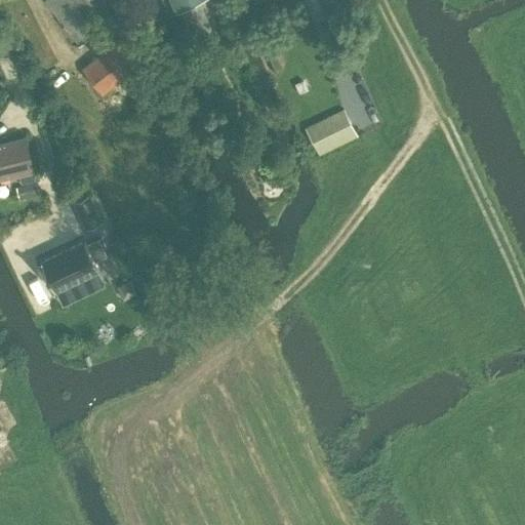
[(77,42),(106,19),(90,0),(46,0),(77,42)]
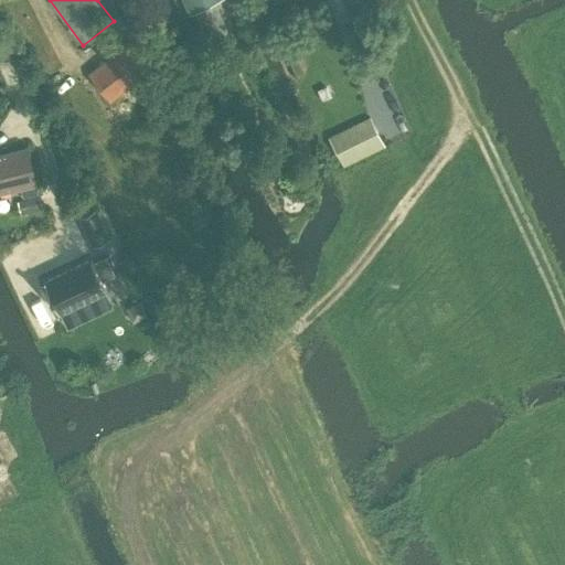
[(182,0),(190,13),(213,1),(214,0),(182,0)]
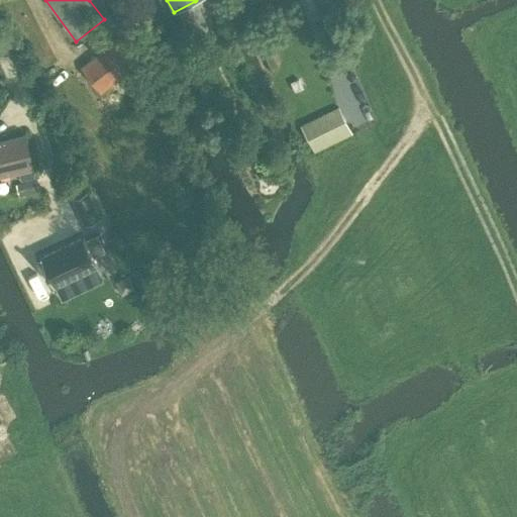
[(132,26),(81,68),(101,93),(151,52),(132,26)]
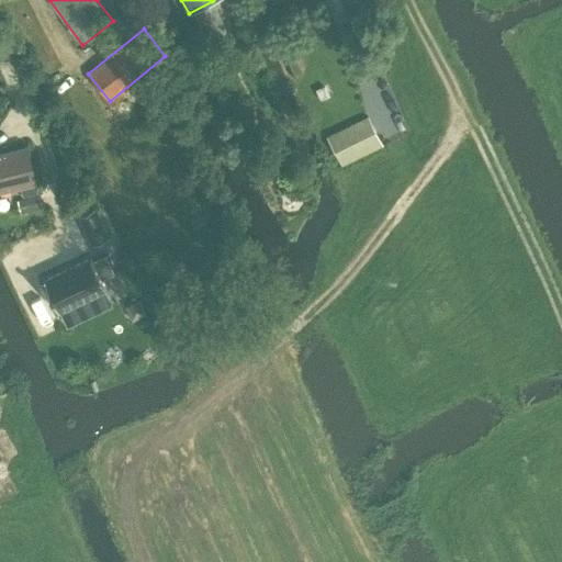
[(382,146),(367,116),(327,136),(343,165),(382,146)]
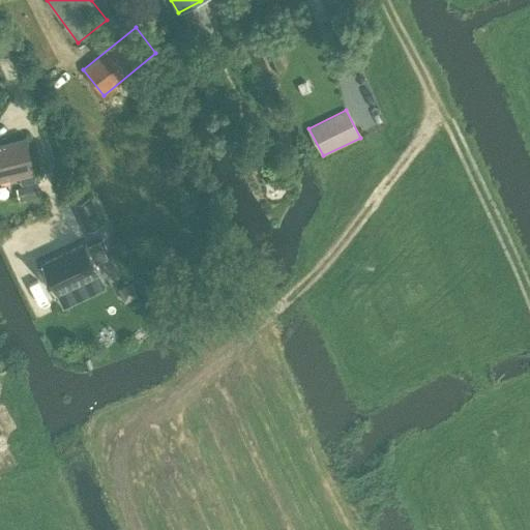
[(0,143),(0,181),(20,177),(21,184),(34,181),(26,138),(0,143)]
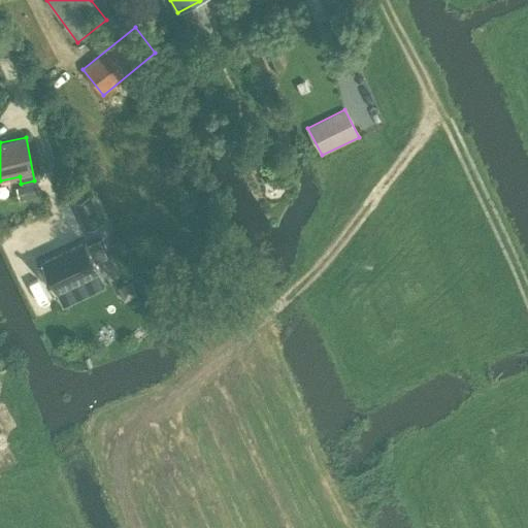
[(281,175),(271,179),(273,185),(279,187),(285,185),(281,175)]
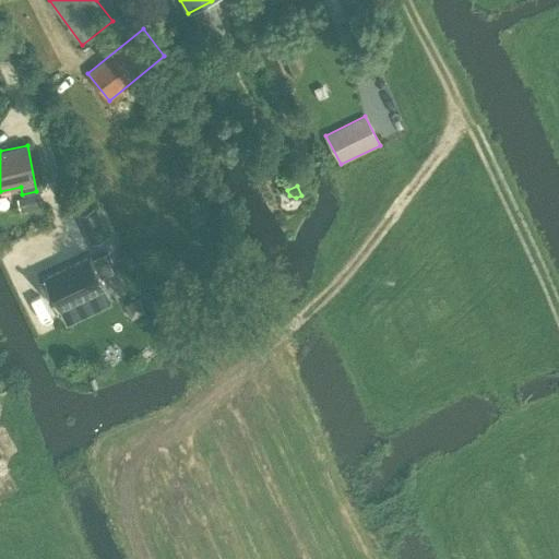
[(95,205),(78,214),(91,242),(108,235),(95,205)]
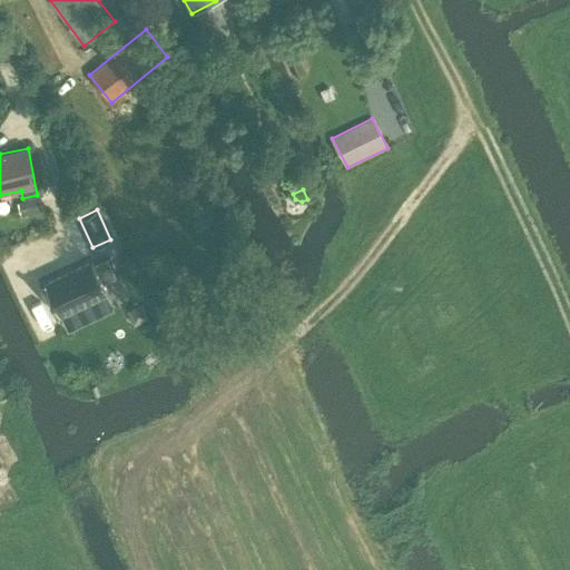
[(92,261),(43,283),(59,315),(108,293),(102,283),(116,276),(107,257),(94,263),(92,261)]
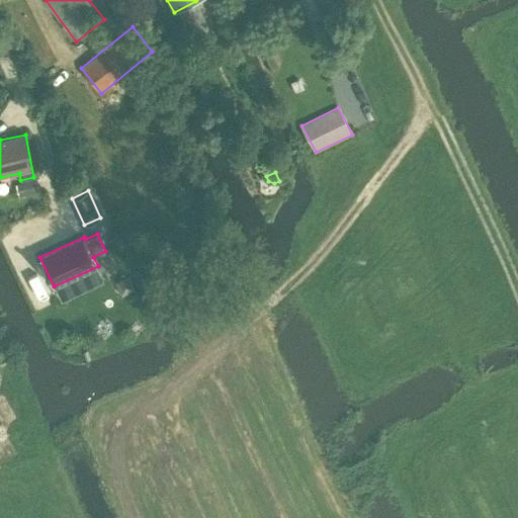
[(127,276),(116,282),(122,294),(134,289),(135,288),(128,276),(127,276)]
